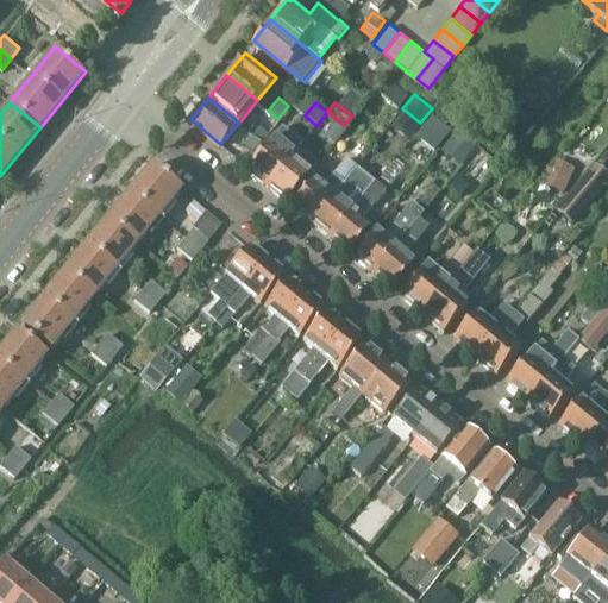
[(453,125),(436,111),(419,130),(438,146),(453,125)]
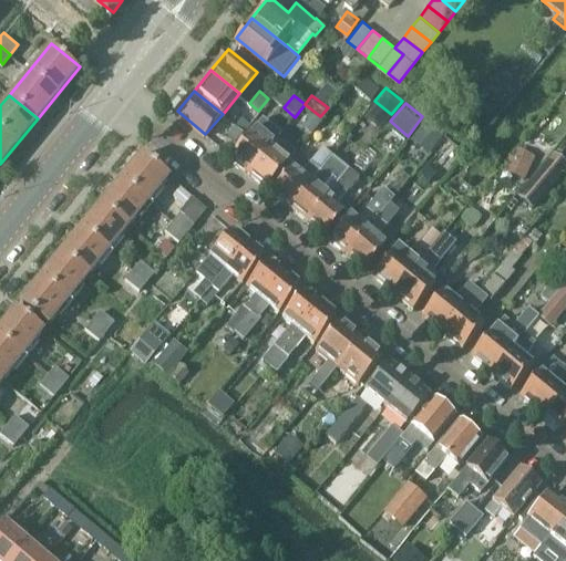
[(323,120),(312,111),(301,123),(314,132),(323,120)]
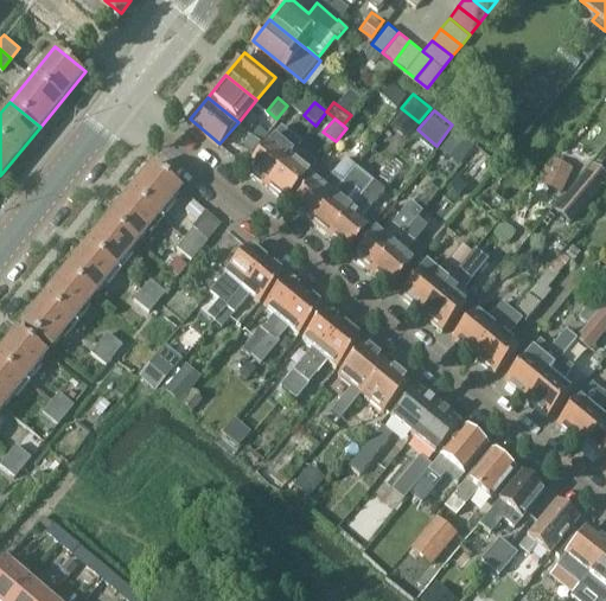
[(259,123),(252,133),(261,140),(268,130),(259,123)]
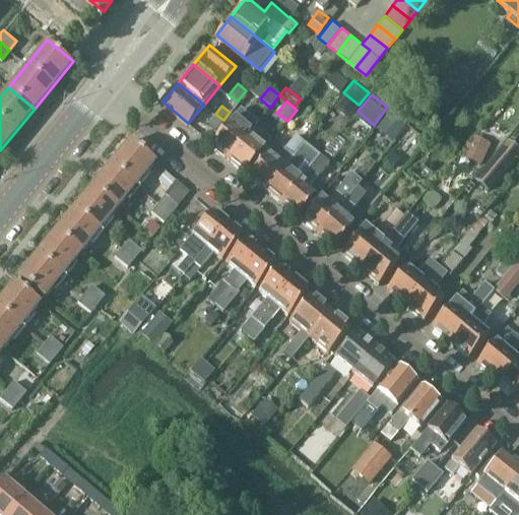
[(406,121),(391,109),(377,126),(393,138),(406,121)]
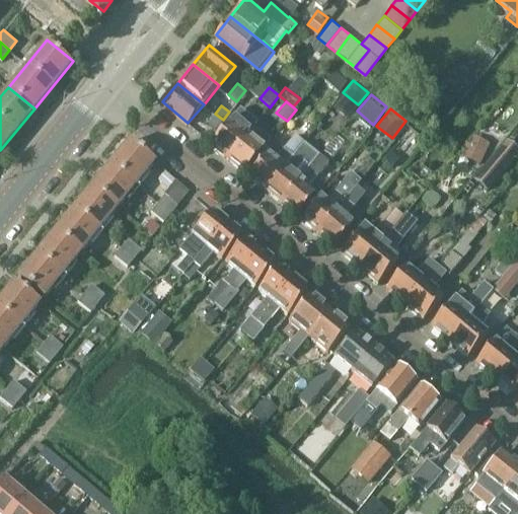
[(208,122),(216,129),(223,120),(215,114),(208,122)]
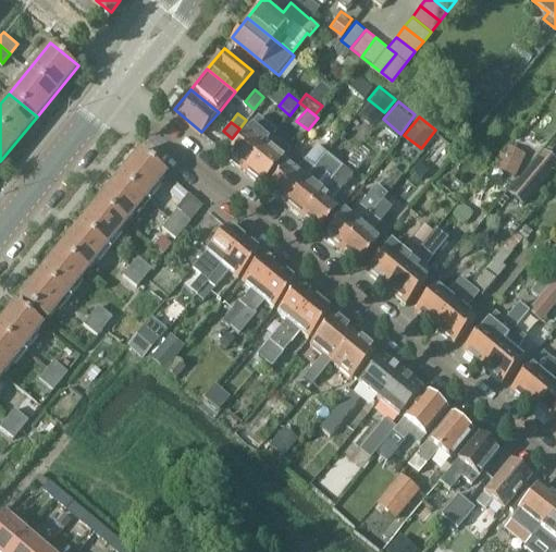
[(248,125),(226,152),(244,167),(274,129),(267,122),(258,134),(248,125)]
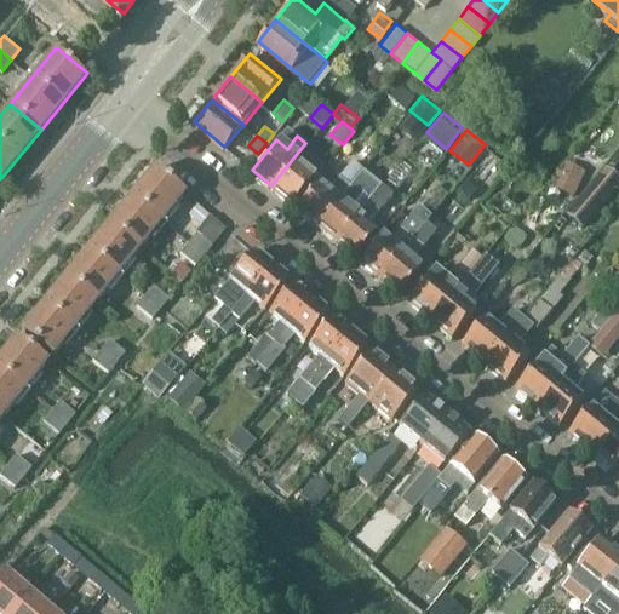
[(362,164),(374,149),(365,142),(354,156),(362,164)]
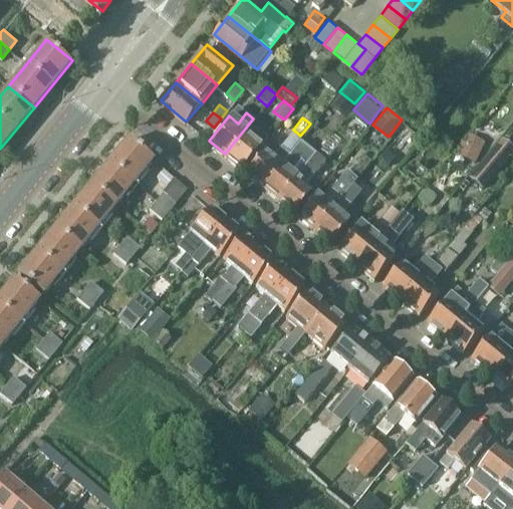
[(271,134),(253,118),(225,154),(242,169),(263,144),(271,134)]
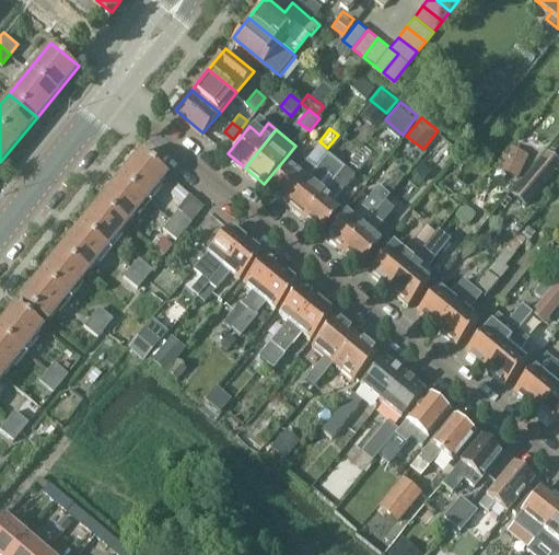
[(558,133),(539,157),(554,168),(558,161),(558,133)]
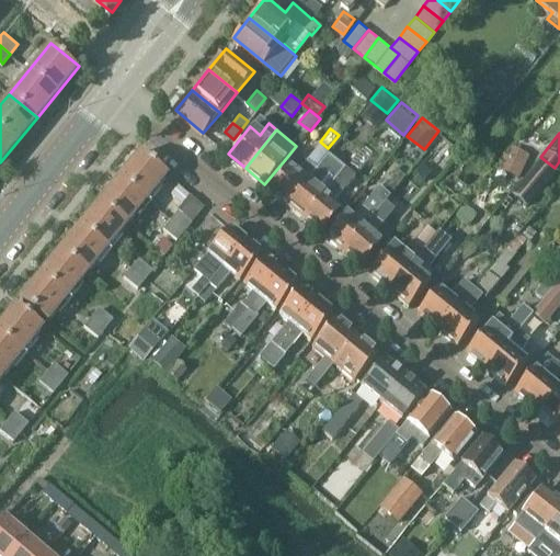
[(270,188),(286,202),(318,163),(320,160),(321,160),(329,151),(319,143),(297,168),(290,162),(270,188)]
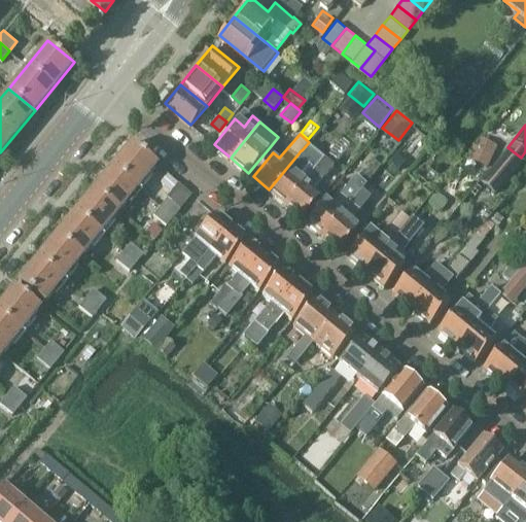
[(468,157),(488,165),(494,150),(492,148),(495,141),(481,135),(477,143),(475,142),(468,157)]
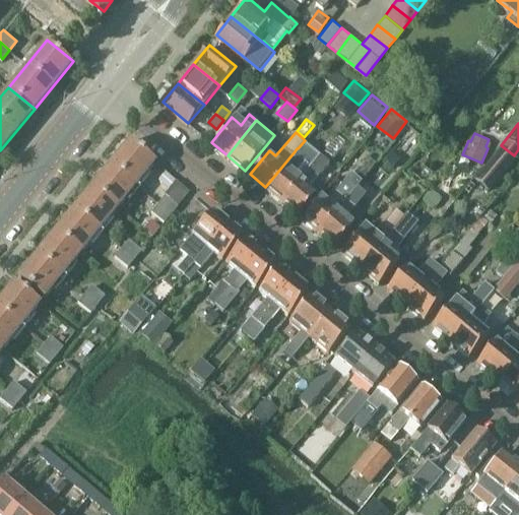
[(155,159),(129,138),(91,184),(118,205),(155,159)]
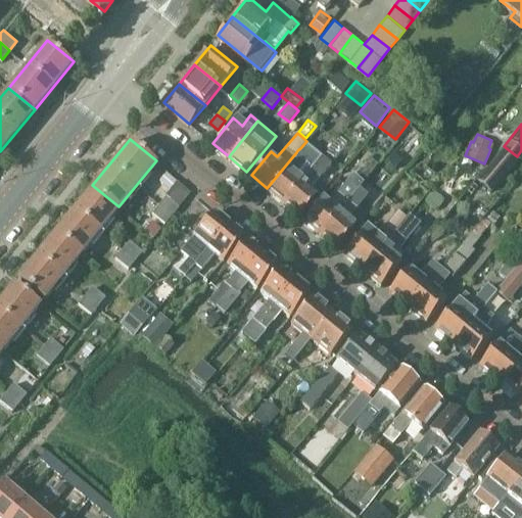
[(314,147),(306,141),(299,149),(306,156),(314,147)]
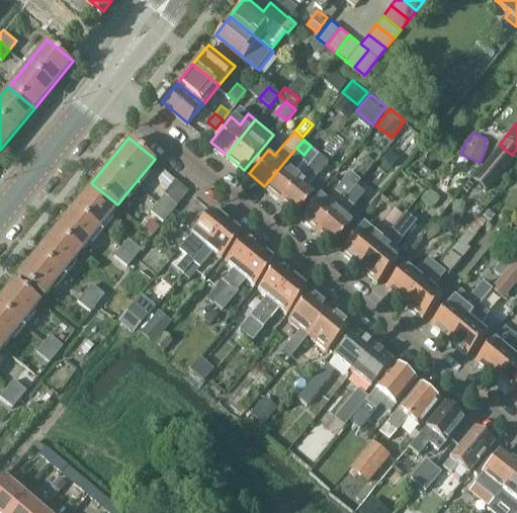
[(383,156),(393,164),(400,155),(391,147),(383,156)]
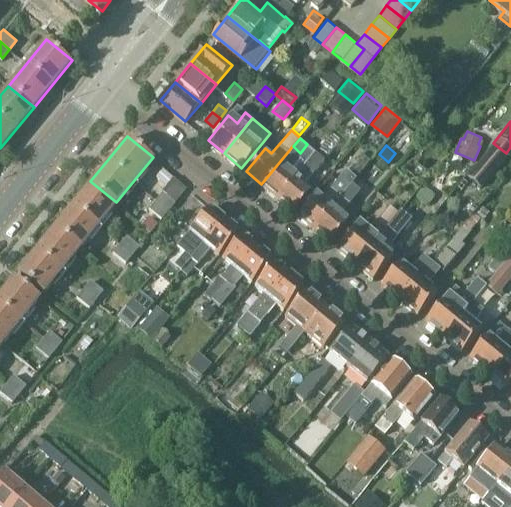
[(261,184),(278,198),(297,174),(290,168),(300,157),(290,149),(261,184)]
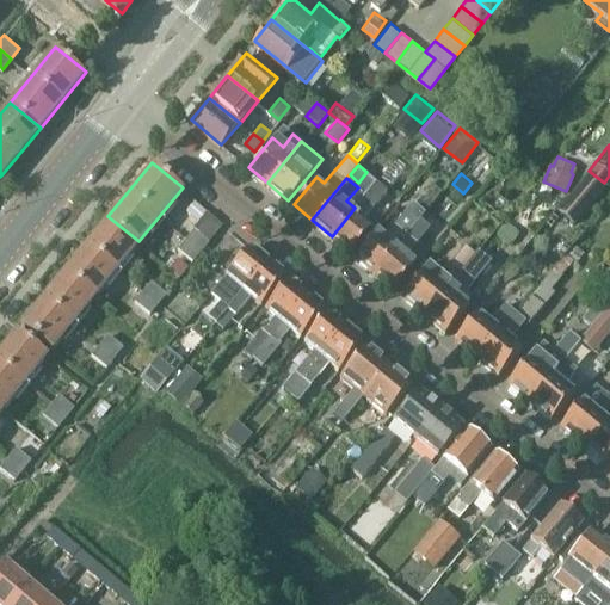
[(390,187),(380,178),(355,208),(332,236),(351,252),(374,224),(365,216),(390,187)]
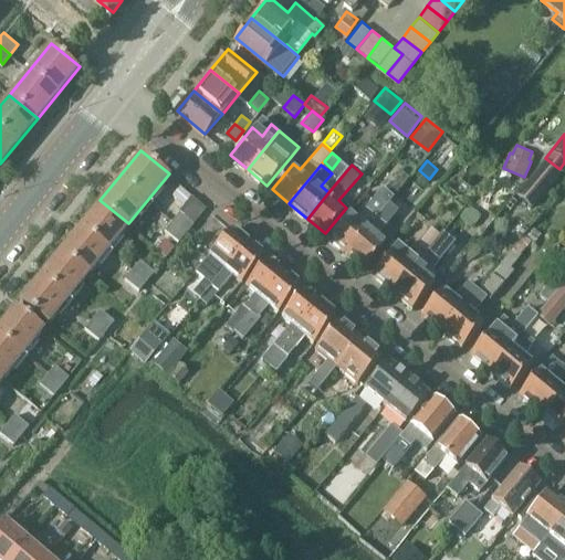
[(328,236),(347,252),(379,212),(389,200),(388,199),(395,190),(385,182),(367,203),(368,203),(365,205),(367,208),(359,217),(351,210),(328,236)]
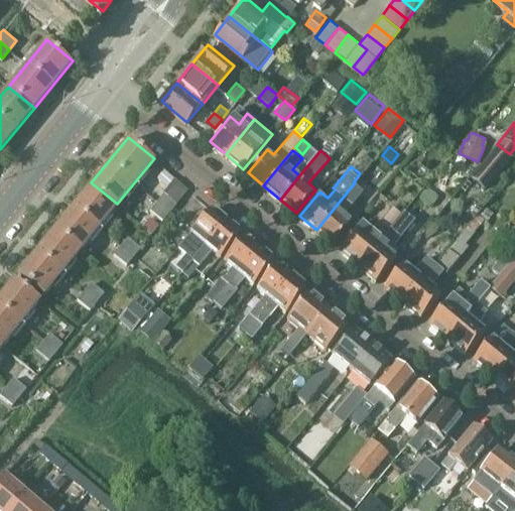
[(176,202),(188,187),(174,176),(162,190),(163,190),(176,202)]
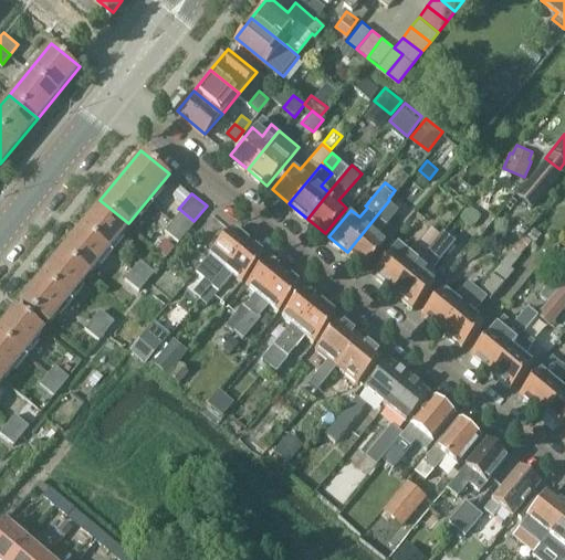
[(60,249),(87,272),(128,223),(100,200),(60,249)]
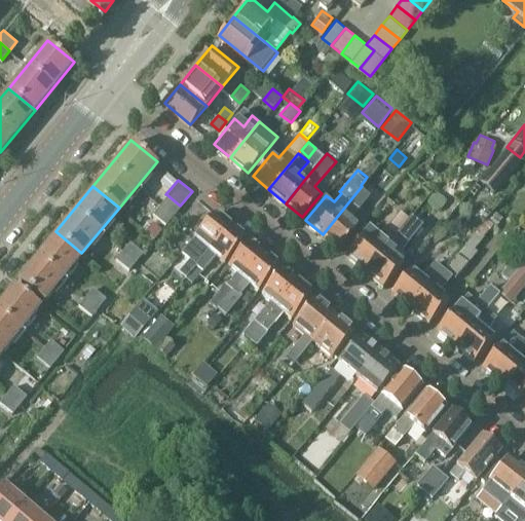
[(323,234),(340,249),(360,224),(351,217),(362,206),(361,205),(370,193),(362,186),(352,197),(323,234)]
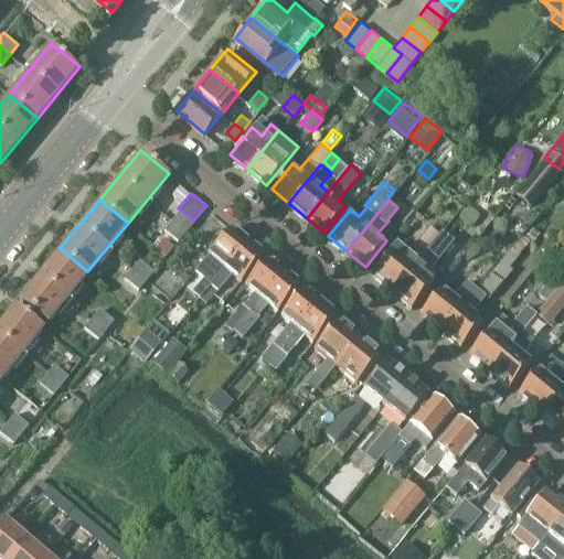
[(193,221),(179,208),(171,218),(185,230),(193,221)]
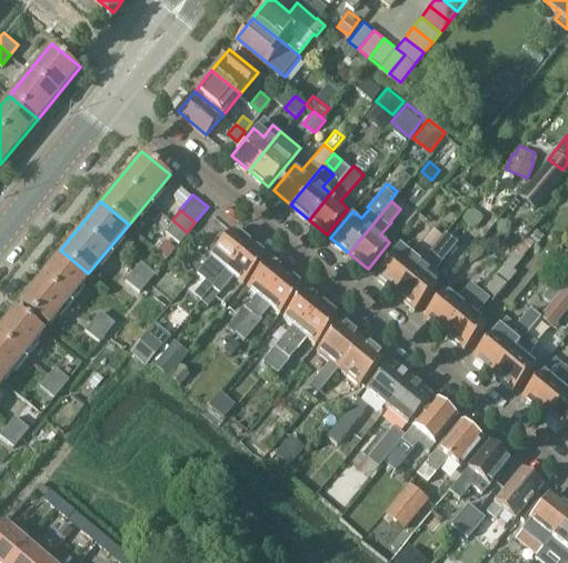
[(165,230),(179,242),(187,232),(172,220),(165,230)]
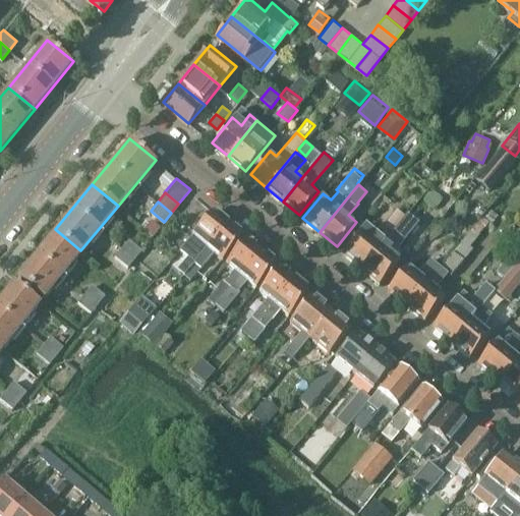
[(180,248),(194,261),(228,221),(214,208),(180,248)]
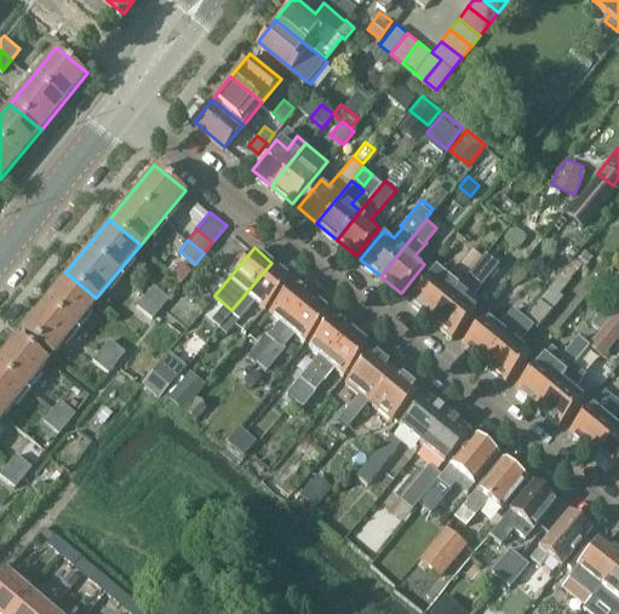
[(408,299),(431,319),(480,258),(479,257),(468,248),(457,262),(458,263),(443,280),(433,271),(408,299)]
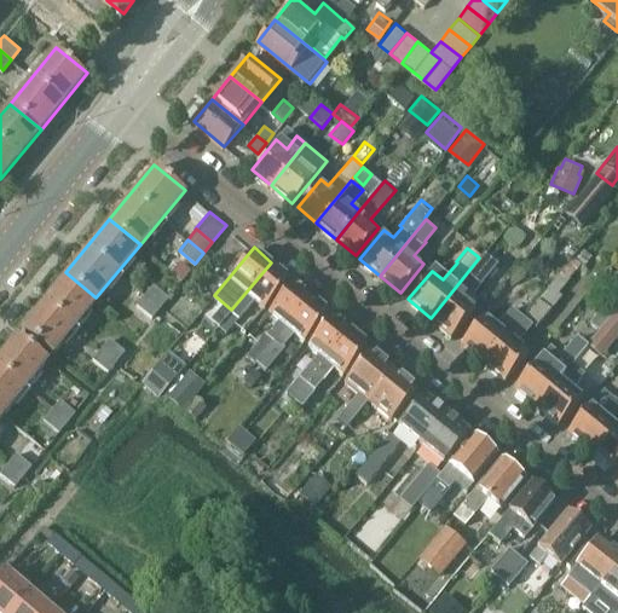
[(479,258),(431,318),(452,336),(475,307),(463,296),(469,290),(472,291),(497,262),(484,250),(478,256),(479,258)]
